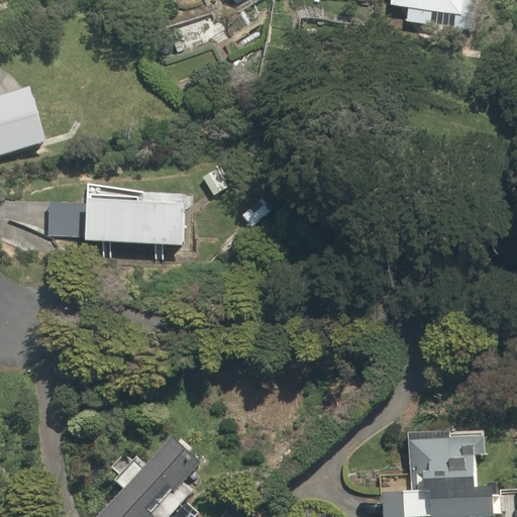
[(391,0),(391,4),(407,6),(406,22),(432,23),(433,13),(454,14),(453,28),(469,29),(471,0),(391,0)]
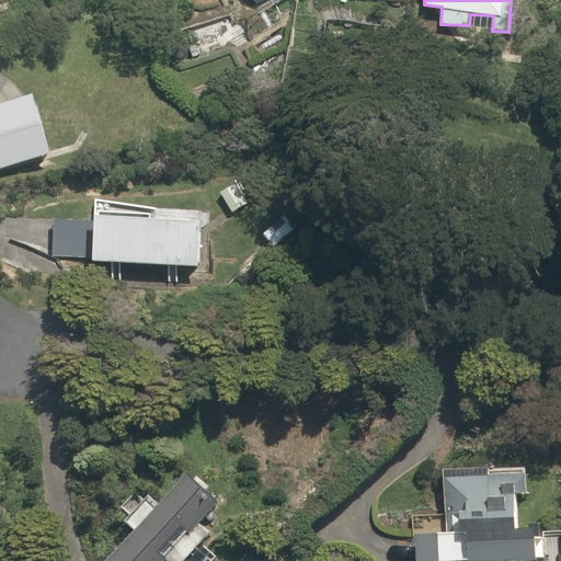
[(33,95),(0,104),(0,169),(50,155),(33,95)]
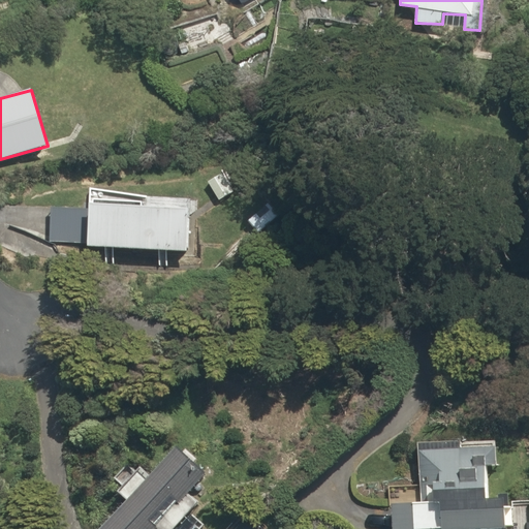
[(50,206),(48,241),(86,243),(86,246),(187,252),(190,208),(88,201),(88,208),(50,206)]
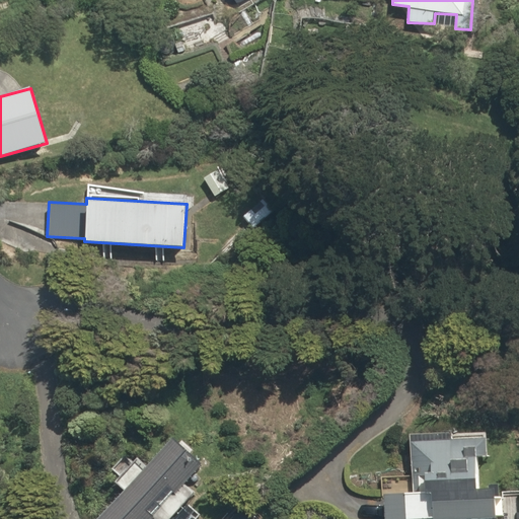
[(451,440),(415,438),(413,467),(419,467),(417,488),(404,488),(404,498),(385,498),(385,518),(503,518),(504,518),(492,517),(494,491),(478,489),(482,457),(489,457),(491,432),(452,429),(451,440)]
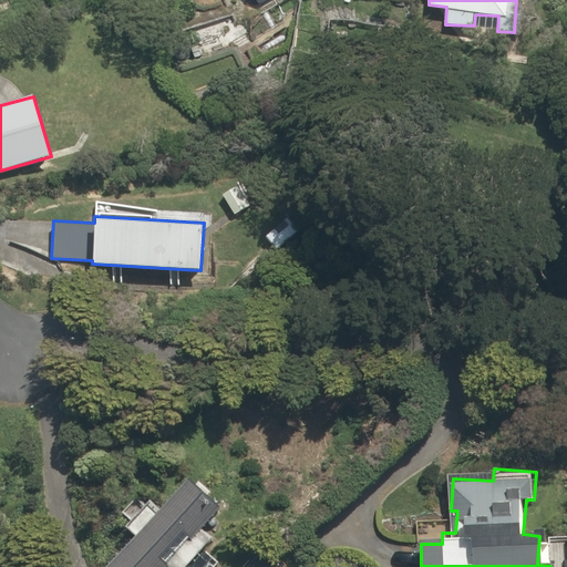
[(216,504),(187,480),(138,535),(133,532),(123,543),(127,547),(110,566),(185,566),(212,537),(197,525),(216,504)]
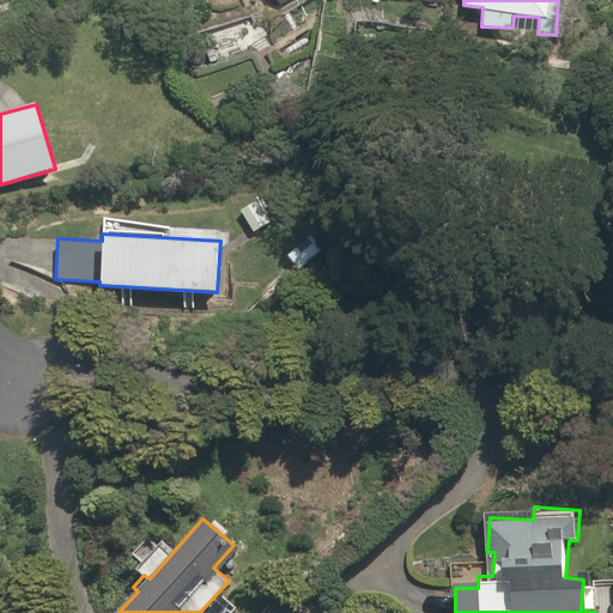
All buildings are outlined.
